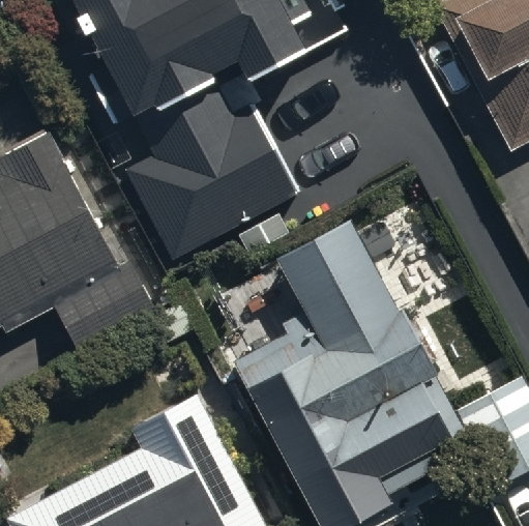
[(67,0),(108,81),(92,89),(116,138),(136,128),(156,170),(129,183),(171,269),(299,208),(254,116),(235,125),(211,78),(238,65),(246,83),(306,53),(296,33),(312,26),(299,0),(67,0)]
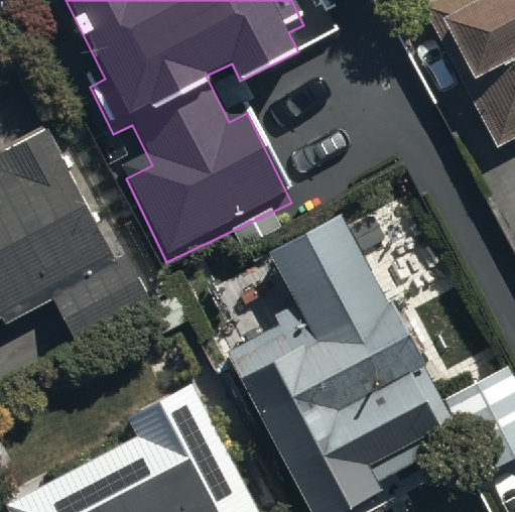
[(514,0),(418,0),(424,12),(491,141),(514,128),(514,0)]
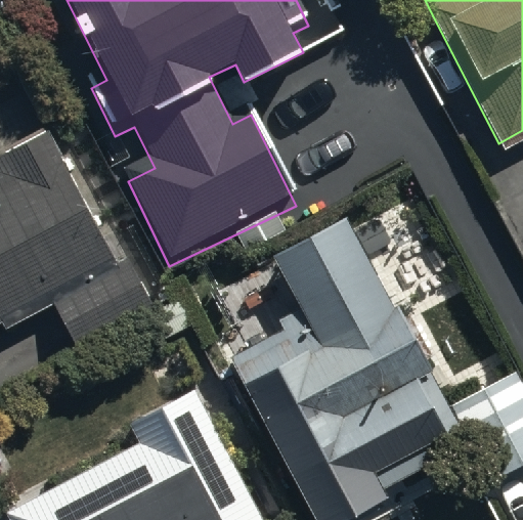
[(115,257),(45,126),(0,149),(0,314),(6,326),(52,301),(77,347),(154,306),(124,252),(115,257)]
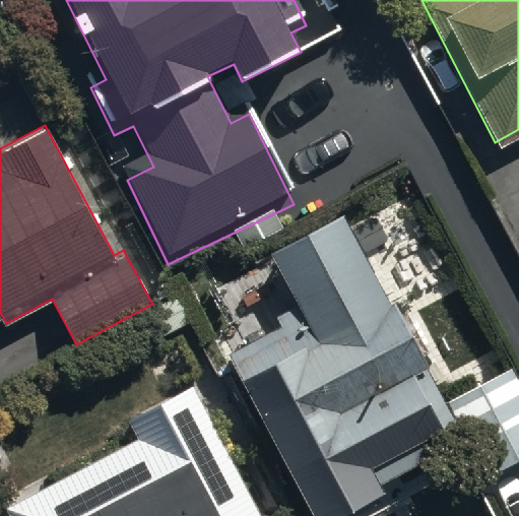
[(464,434),(448,400),(434,373),(417,381),(409,363),(428,353),(399,297),(389,303),(339,205),(266,242),(295,299),(273,309),(278,318),(228,344),(314,515),(319,515),(382,484),(379,477),(458,437),(464,434)]
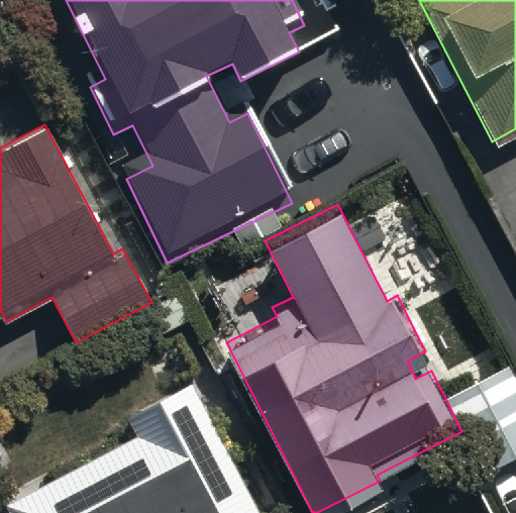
[(461,431),(455,434),(476,475),(515,453),(515,375),(511,365),(445,398),(461,431)]
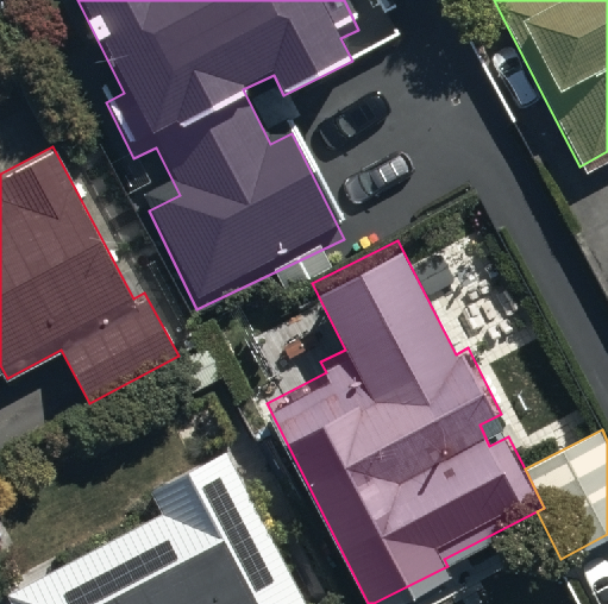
[(8,591),(14,603),(304,603),(239,474),(131,529),(117,499),(56,529),(71,559),(8,591)]
